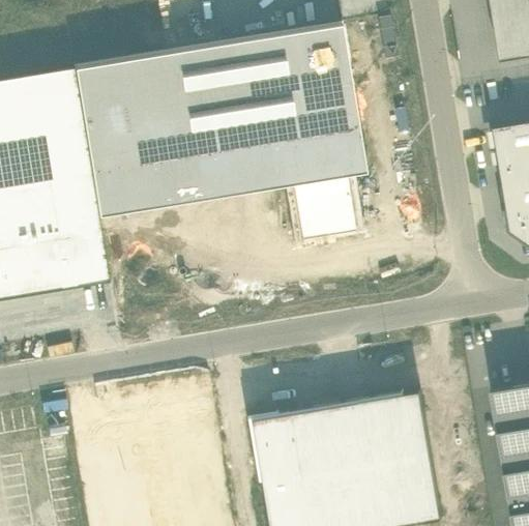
[(528,0),(509,0),(496,2),(500,28),(495,29),(496,33),(500,32),(504,56),(499,57),(500,61),(528,55),(528,0)]
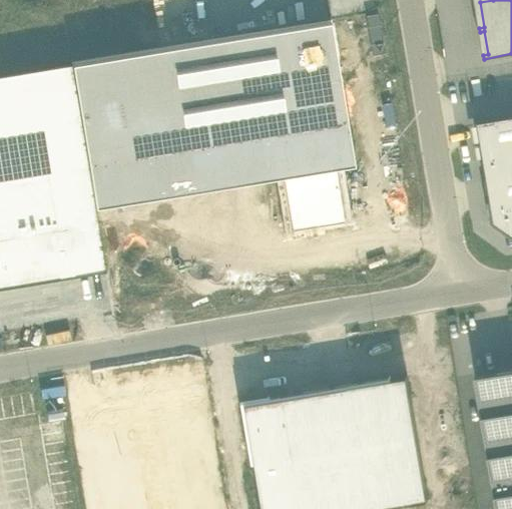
[(333,24),(73,67),(97,211),(129,205),(122,162),(279,136),(295,233),(318,229),(317,224),(346,220),(331,128),(350,125),(333,24)]
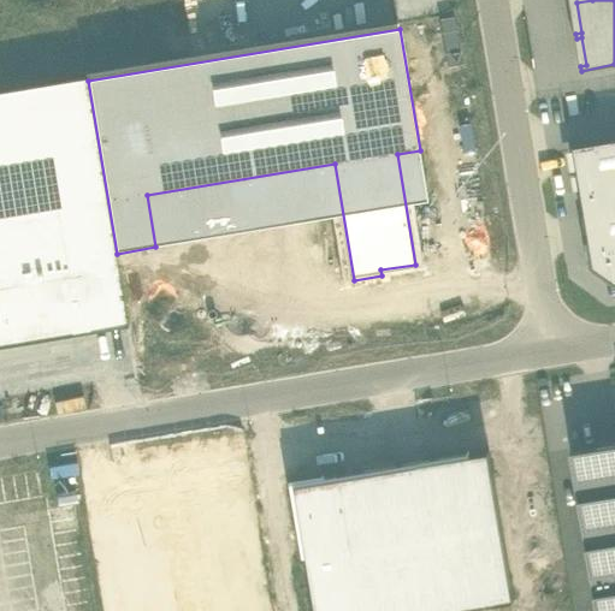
[(86,78),(0,93),(0,348),(71,337),(126,327),(117,272),(86,78)]
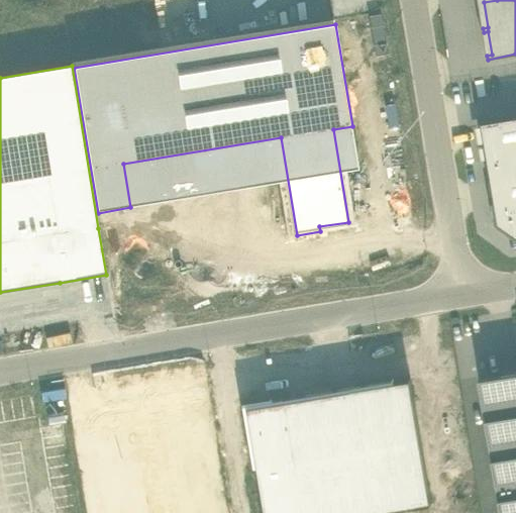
[(515,118),(478,124),(495,226),(515,240),(515,118)]
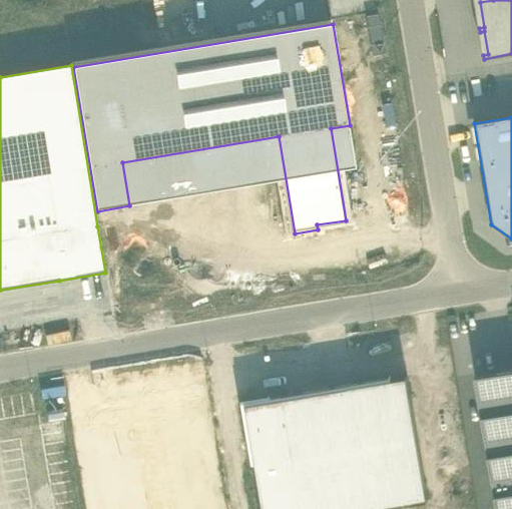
[(511,371),(476,378),(497,508),(511,508),(511,371)]
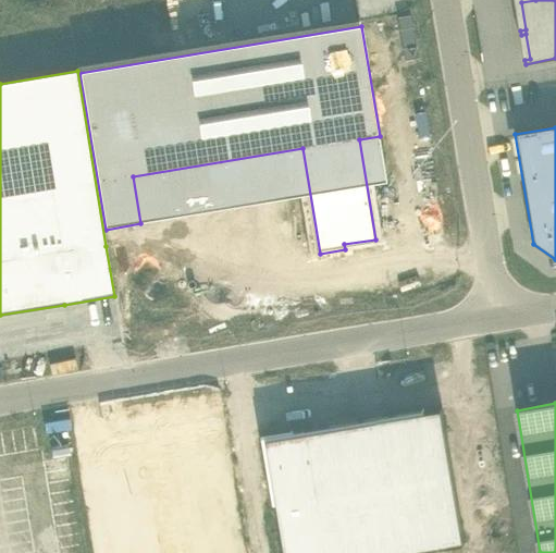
[(291,437),(262,441),(270,489),(268,489),(268,490),(270,490),(272,504),(271,504),(271,506),(272,506),(280,552),(424,552),(466,545),(443,410),(425,414),(425,412),(423,413),(424,414),(293,437),(292,434),(291,434),(291,437)]
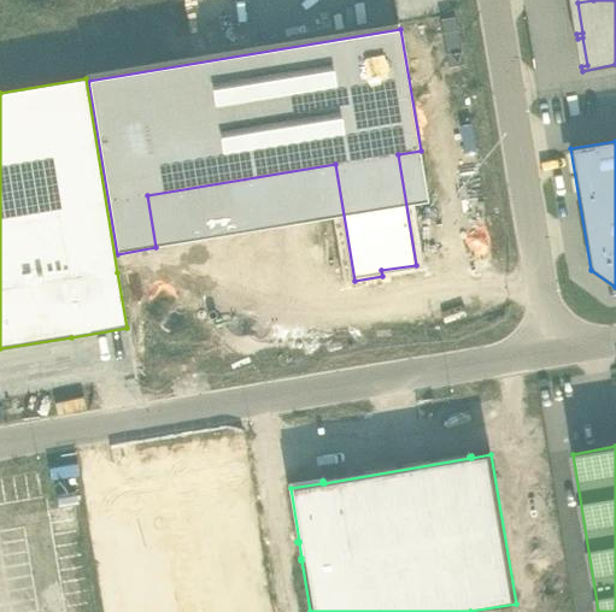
[(271,611),(253,500),(128,521),(142,611),(271,611)]
